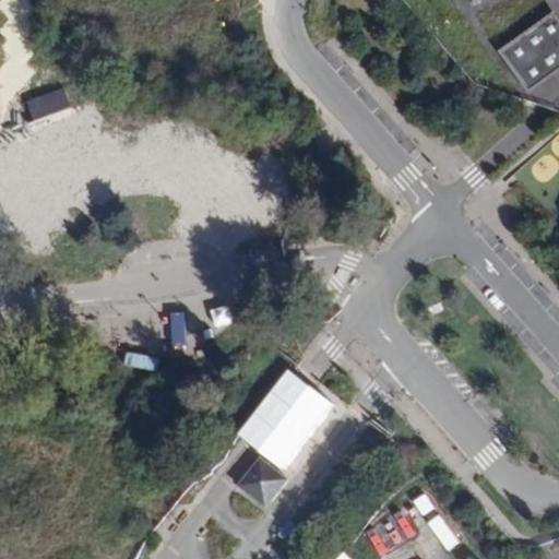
[(558,69),(558,19),(555,13),(499,54),(527,93),(558,69)]
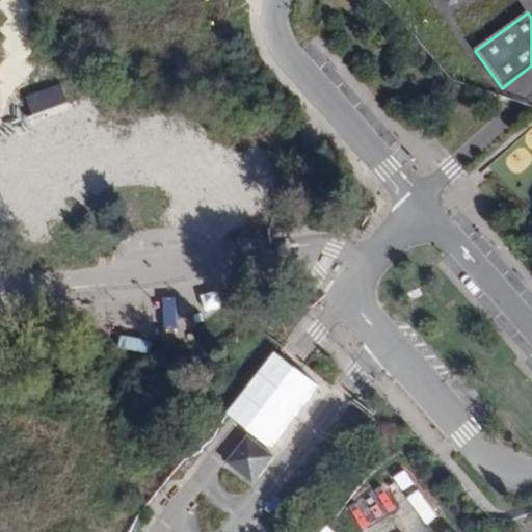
[(45,168),(101,147),(81,97),(25,118),(45,168)]
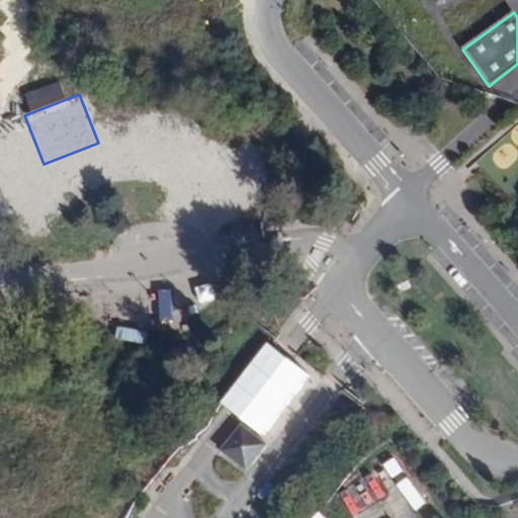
[(264,445),(237,424),(218,450),(244,470),(264,445)]
